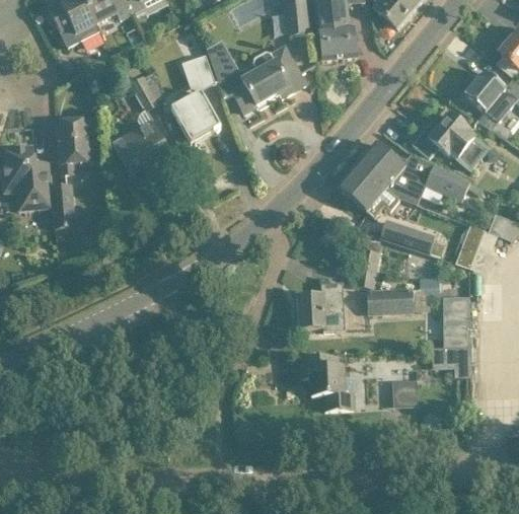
[(102,33),(96,22),(96,23),(84,0),(58,0),(47,6),(68,48),(81,41),(82,44),(102,33)]
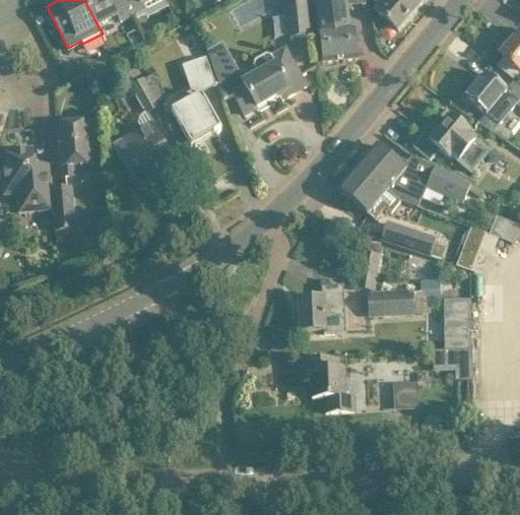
[(84,0),(96,23),(96,22),(118,12),(121,19),(132,14),(125,0),(84,0)]
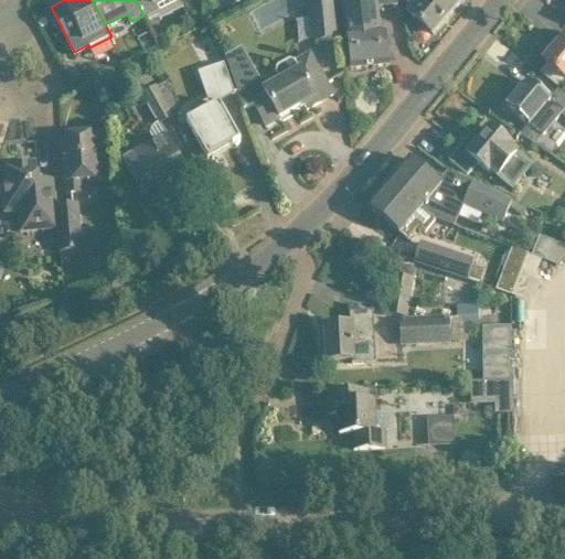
[(136,0),(144,15),(157,9),(152,1),(155,0),(136,0)]
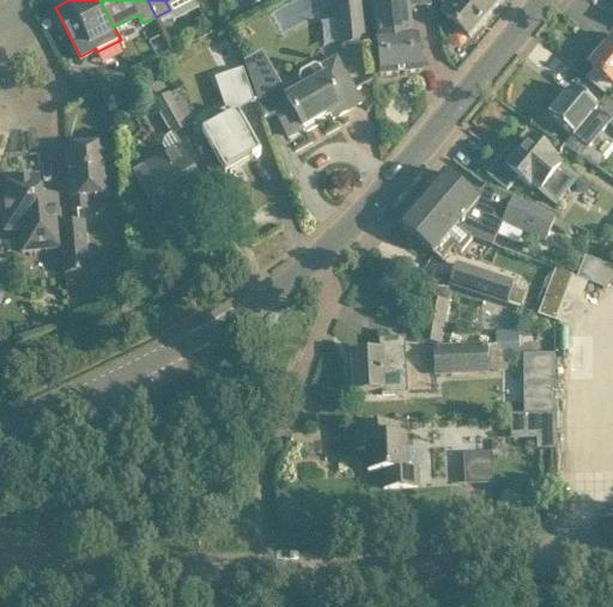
[(220,0),(218,1),(229,22),(232,20),(250,10),(248,7),(260,0),(220,0)]
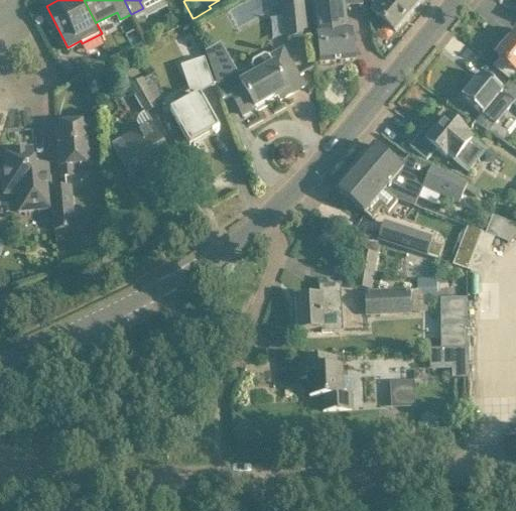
[(306,33),(303,0),(282,0),(286,35),(306,33)]
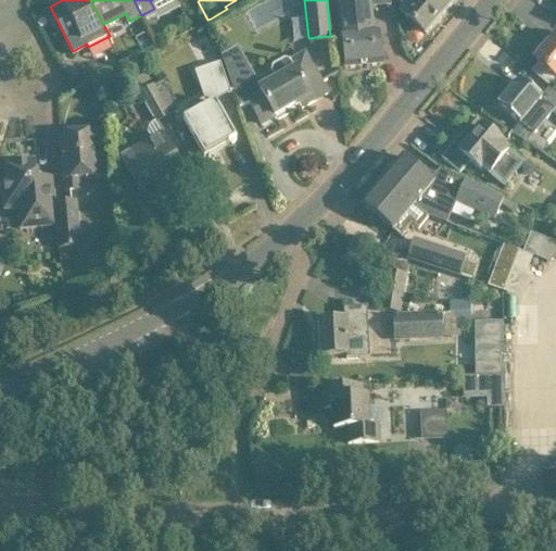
[(338,0),(338,2),(341,32),(342,44),(344,65),(383,61),(380,39),(379,27),(373,28),(370,3),(370,0),(338,0)]
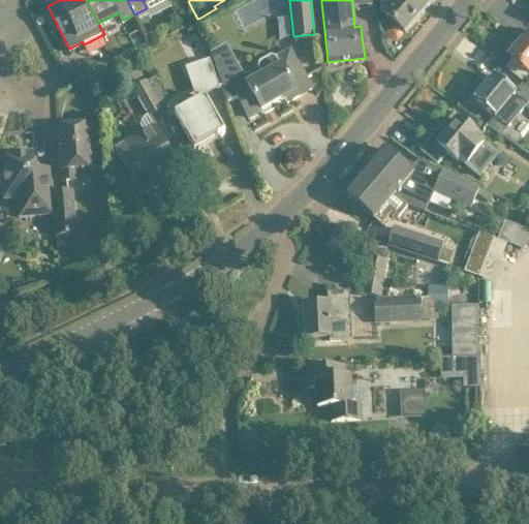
[(380,0),(383,3),(380,7),(405,29),(430,0),(380,0)]
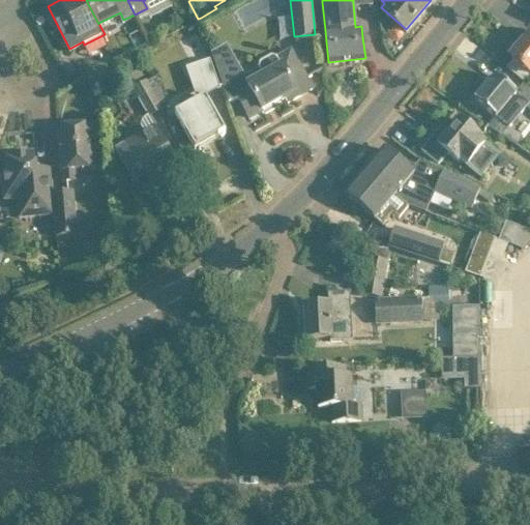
[(517,38),(508,49),(512,52),(511,52),(509,55),(525,68),(529,71),(529,29),(521,41),(520,41),(517,38)]
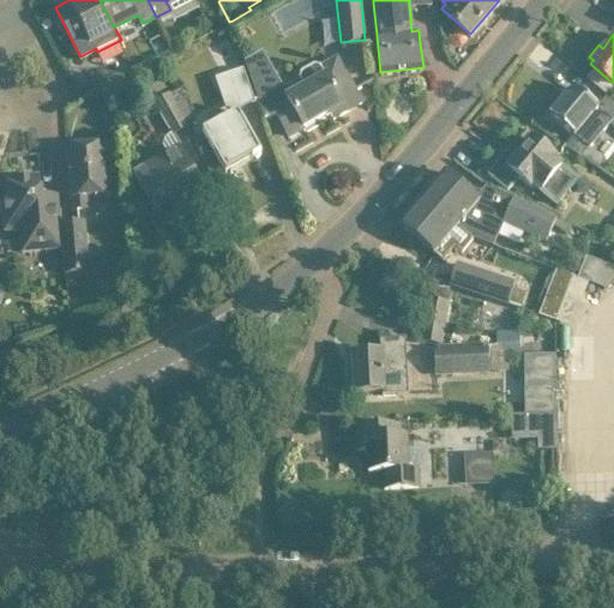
[(280,78),(253,86),(264,119),(277,112),(288,132),(330,109),(337,104),(341,112),(362,98),(350,78),(336,53),(319,62),(314,62),(301,68),(300,76),(305,84),(288,92),(283,84),(280,78)]
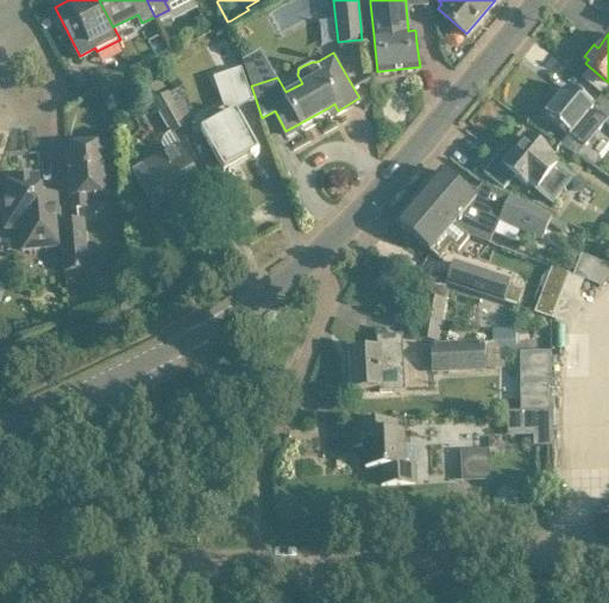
[(251,96),(239,63),(217,71),(228,105),(251,96)]
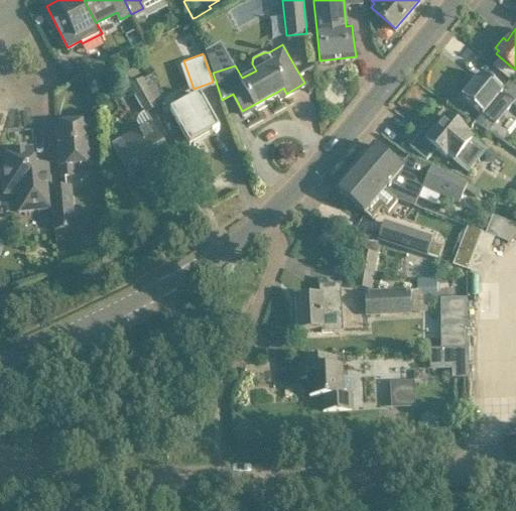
[(93,70),(88,58),(77,64),(82,75),(93,70)]
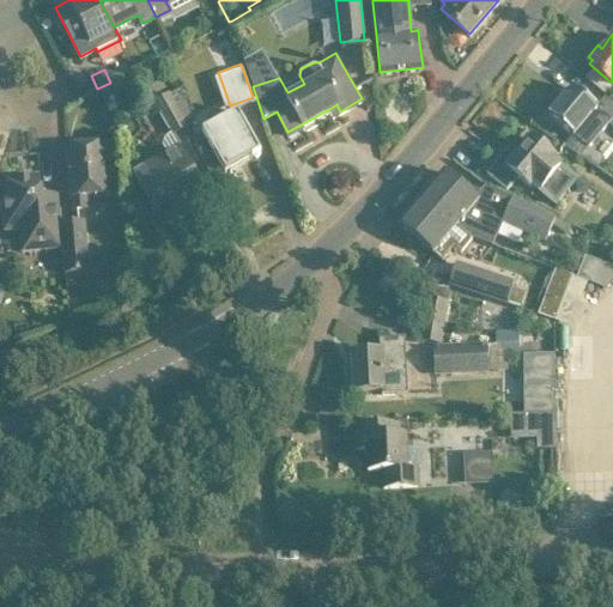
[(572,84),(548,113),(566,127),(572,132),(589,144),(601,128),(608,120),(612,116),(608,113),(596,103),(590,98),(572,84)]
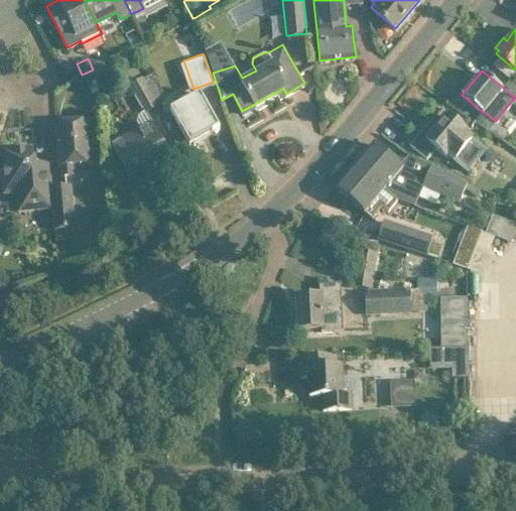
[(129,80),(145,110),(165,98),(155,80),(147,84),(141,73),(129,80)]
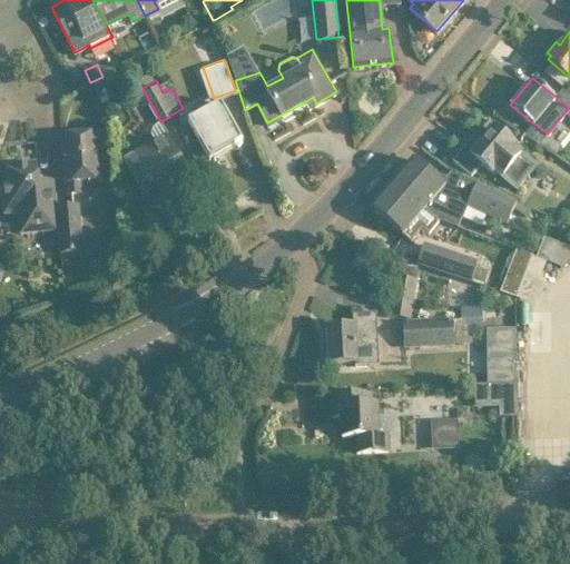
[(192,120),(198,131),(197,131),(209,155),(241,138),(228,115),(226,115),(220,104),(209,109),(192,120)]
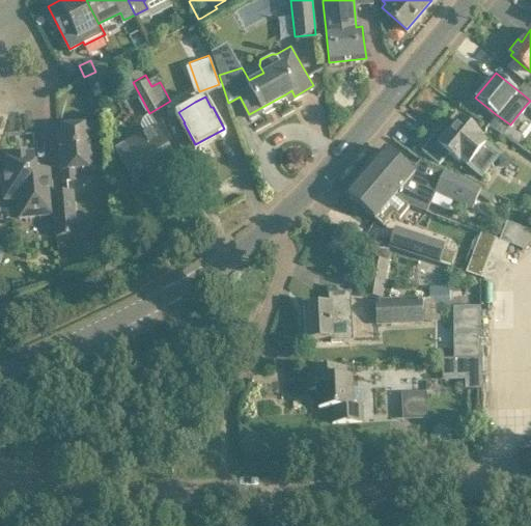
[(430,136),(421,147),(439,162),(448,150),(459,159),(462,157),(481,173),(499,151),(478,135),(480,133),(459,116),(438,142),(430,136)]
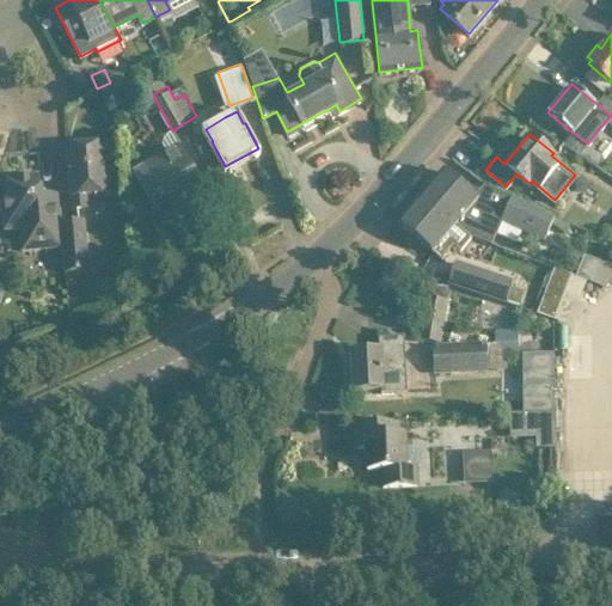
[(86,193),(111,190),(109,169),(104,169),(102,142),(68,146),(74,206),(86,204),(86,193)]
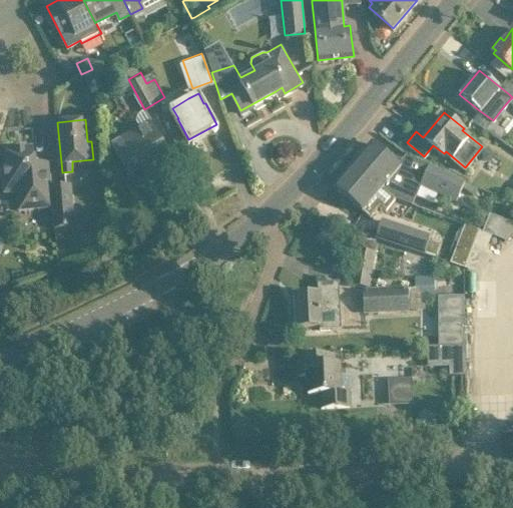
[(150,120),(116,139),(110,142),(127,173),(167,151),(156,130),(155,130),(150,120)]
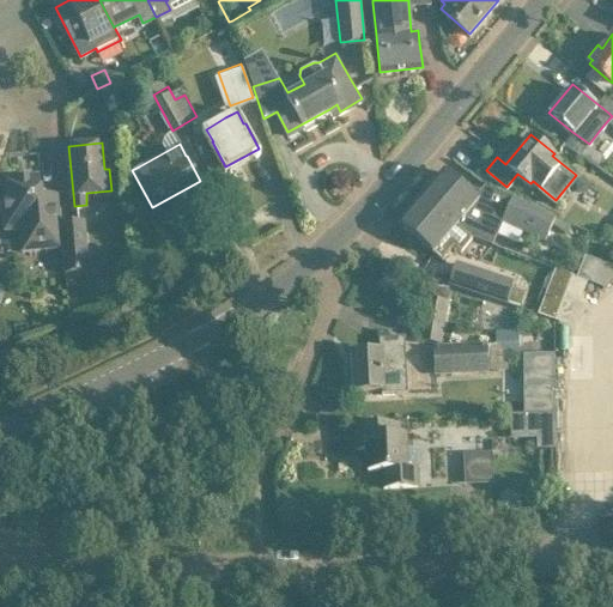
[(423,194),(465,230),(466,229),(472,234),(492,241),(502,219),(545,238),(556,214),(513,195),(503,218),(444,169),(423,194)]
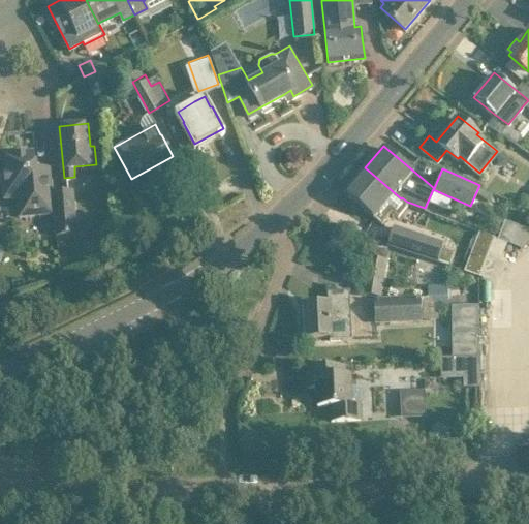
[(55,211),(53,191),(50,164),(35,166),(34,149),(7,152),(8,168),(2,170),(4,195),(18,194),(20,214),(55,211)]
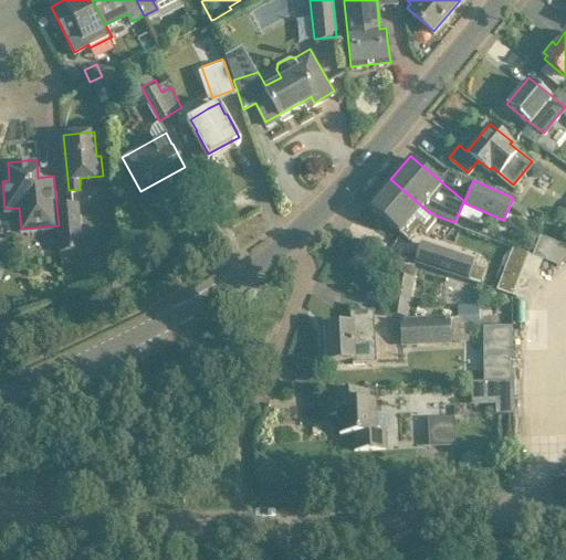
[(421,221),(429,212),(390,179),(369,203),(368,203),(407,236),(421,221)]
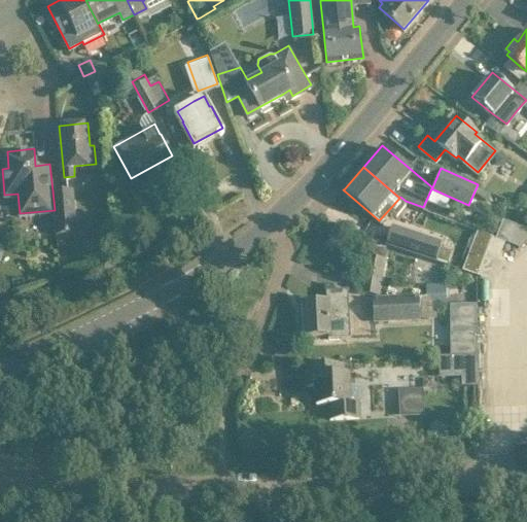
[(72,188),(53,190),(55,210),(57,231),(75,230),(72,188)]
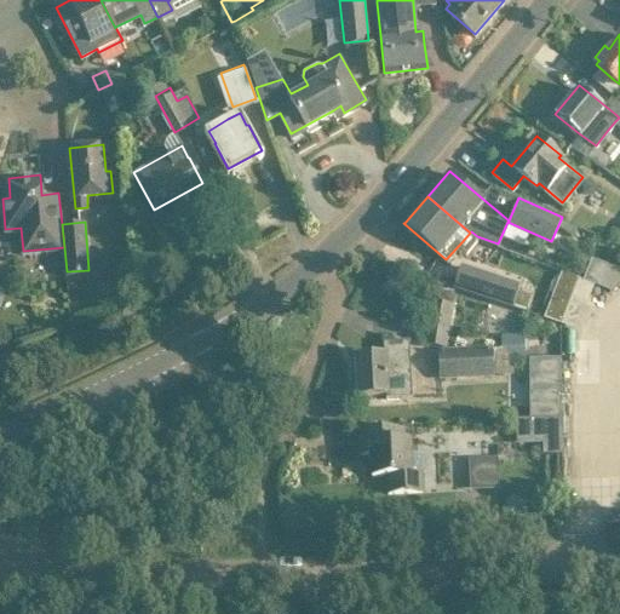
[(592,254),(584,274),(608,283),(614,264),(592,254)]
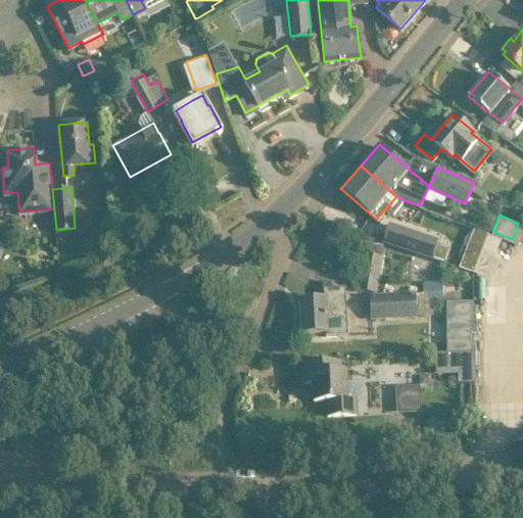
[(388,221),(382,239),(432,255),(444,260),(448,247),(436,243),(438,238),(388,221)]
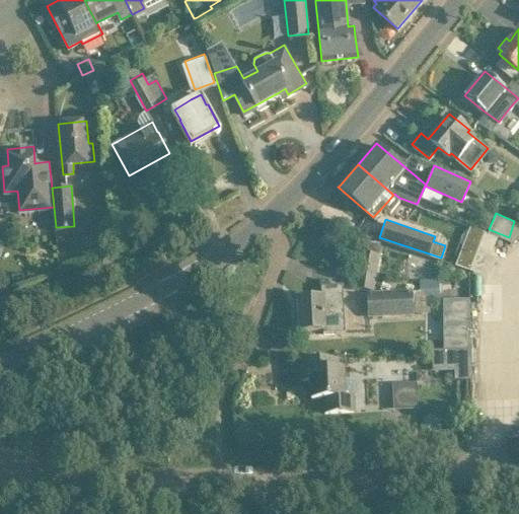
[(483,230),(475,249),(489,254),(497,236),(483,230)]
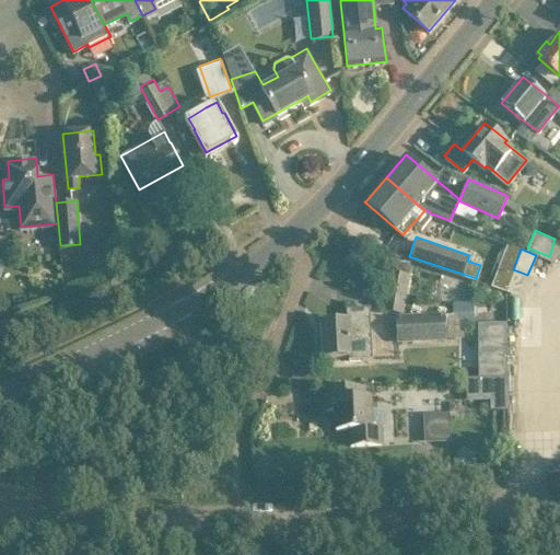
[(393,256),(391,269),(388,268),(382,308),(403,312),(409,273),(407,272),(409,259),(393,256)]
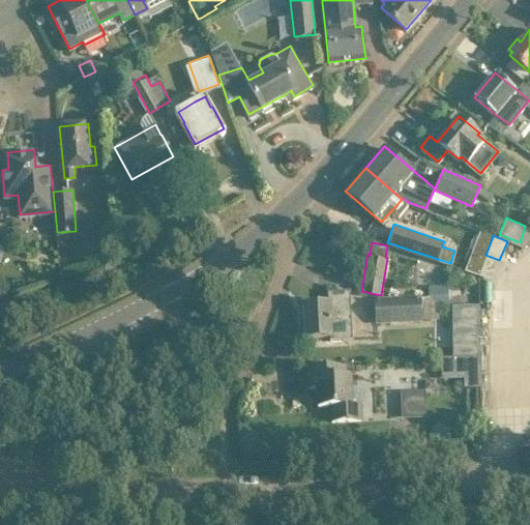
[(470,254),(464,268),(478,274),(484,259),(470,254)]
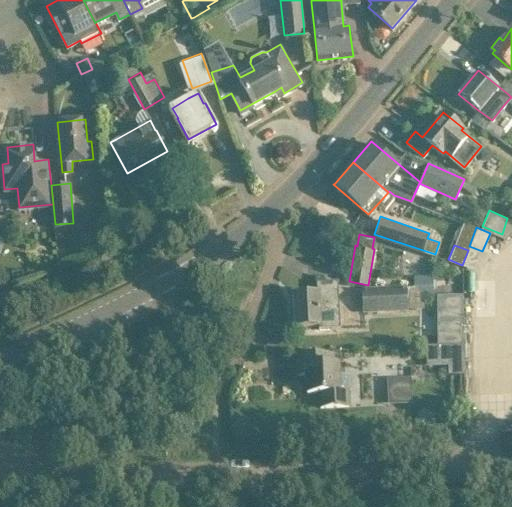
[(375,286),(363,286),(363,288),(364,303),(364,308),(364,311),(407,309),(407,307),(424,306),(423,294),(424,294),(424,292),(433,292),(432,272),(414,272),(414,276),(414,284),(375,286)]
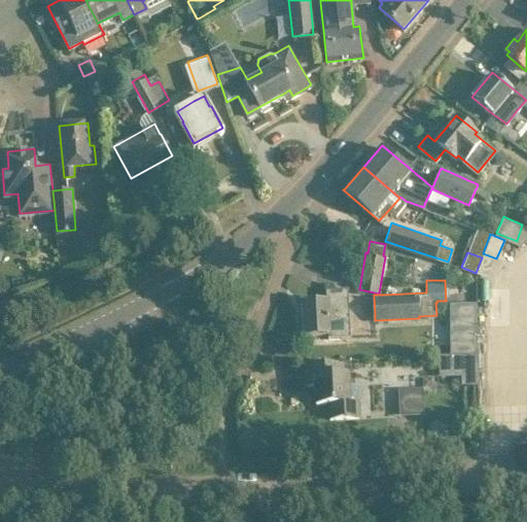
[(323,300),(303,301),(305,334),(328,333),(328,337),(350,336),(347,286),(325,288),(325,300),(323,300)]
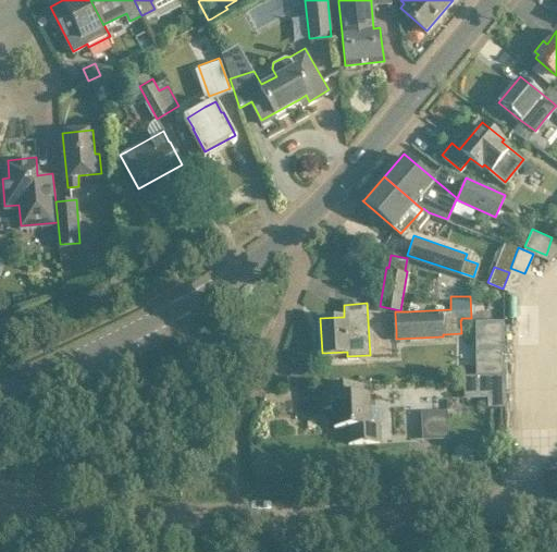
[(482,320),(474,320),(474,373),(486,372),(503,372),(503,320),(482,320)]
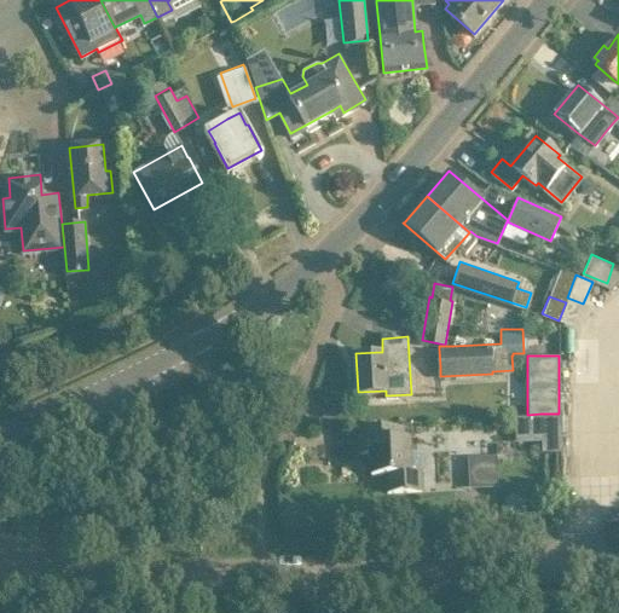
[(559,414),(541,414),(543,450),(560,450),(559,414)]
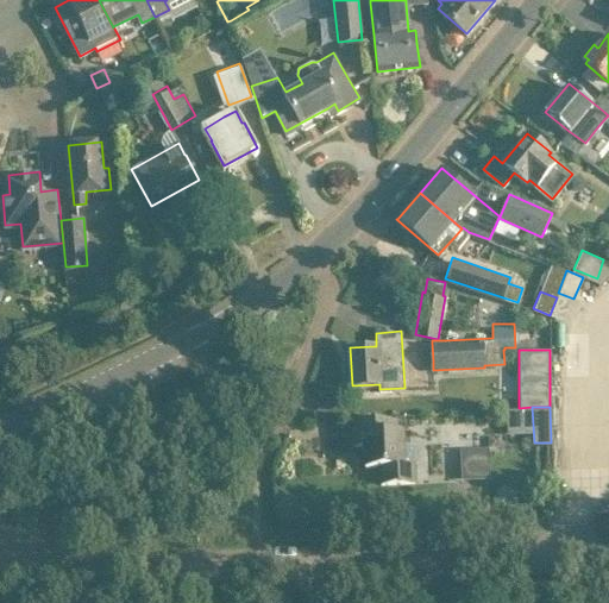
[(403,462),(402,438),(402,429),(390,431),(389,419),(359,421),(359,433),(355,433),(355,443),(364,443),(365,465),(381,464),(381,482),(414,479),(413,462),(403,462)]
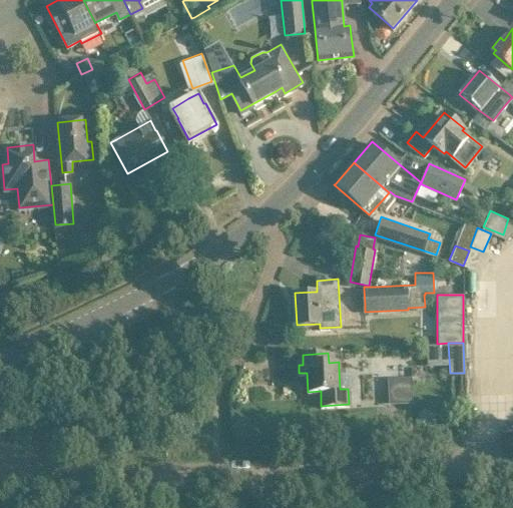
[(409,397),(410,376),(388,375),(388,397),(409,397)]
